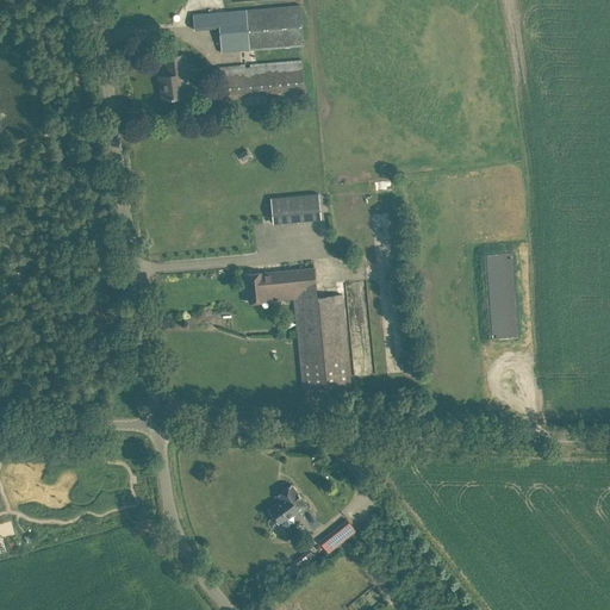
[(304,45),(300,5),(193,13),(194,31),(219,29),(222,53),(304,45)]
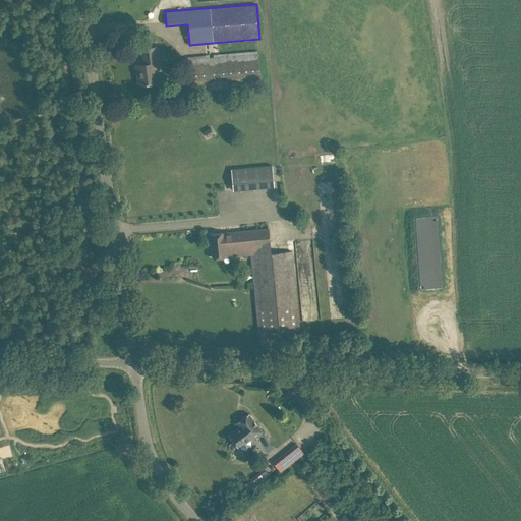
[(159,63),(157,47),(142,49),(143,58),(147,58),(147,63),(136,65),(137,73),(140,73),(141,84),(147,83),(149,83),(159,81),(157,64),(159,63)]
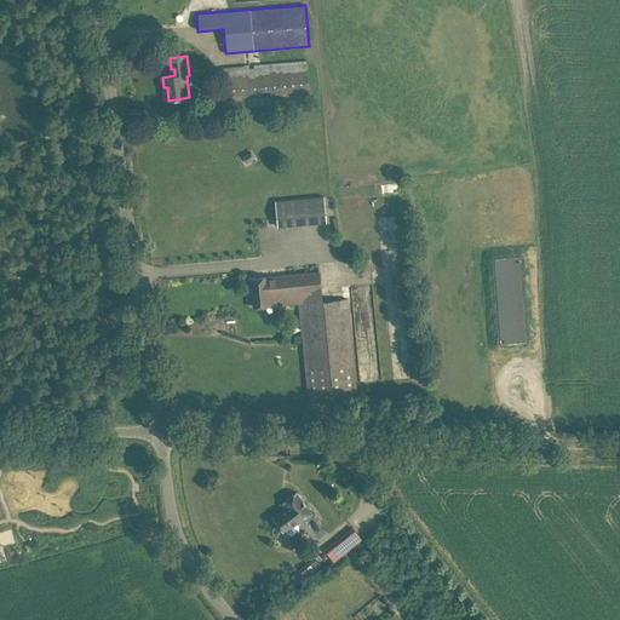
[(306,59),(254,64),(254,67),(248,68),(248,65),(218,68),(222,113),(235,113),(234,109),(311,102),(306,59)]
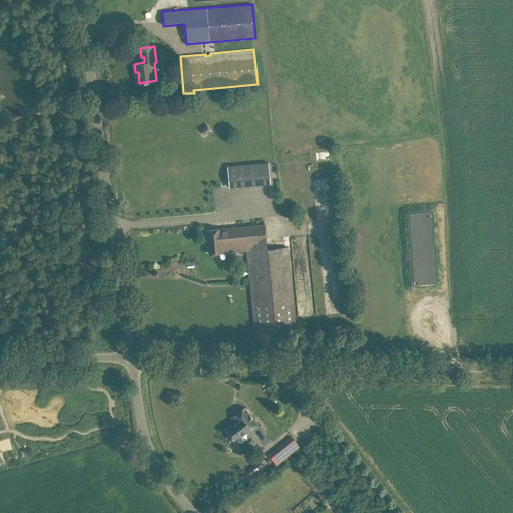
[(229,187),(271,184),(269,162),(227,166),(229,187)]
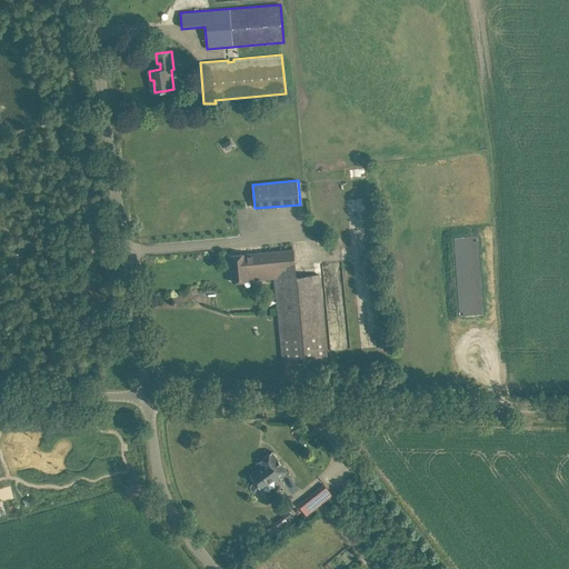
[(483,315),(478,237),(453,238),(459,317),(483,315)]
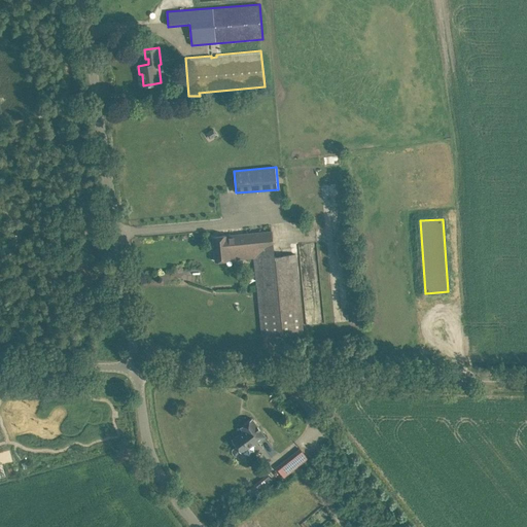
[(274,255),(272,231),(225,236),(225,235),(213,236),(215,260),(254,257),(261,334),(303,329),(295,253),(274,255)]
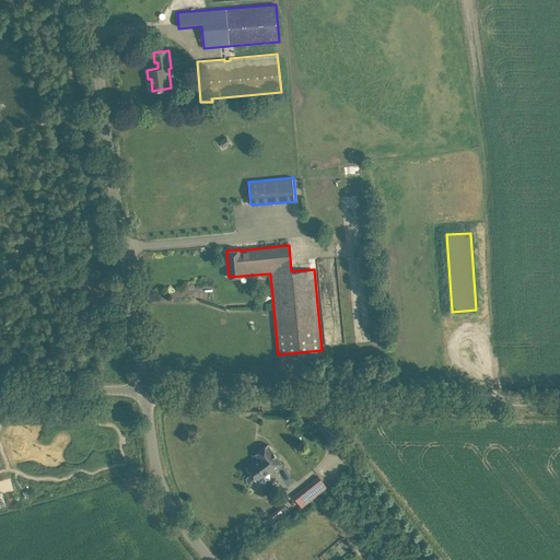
[(249,485),(253,485),(265,475),(281,463),(267,444),(255,453),(258,458),(246,467),(251,474),(246,477),(246,480),(249,485)]
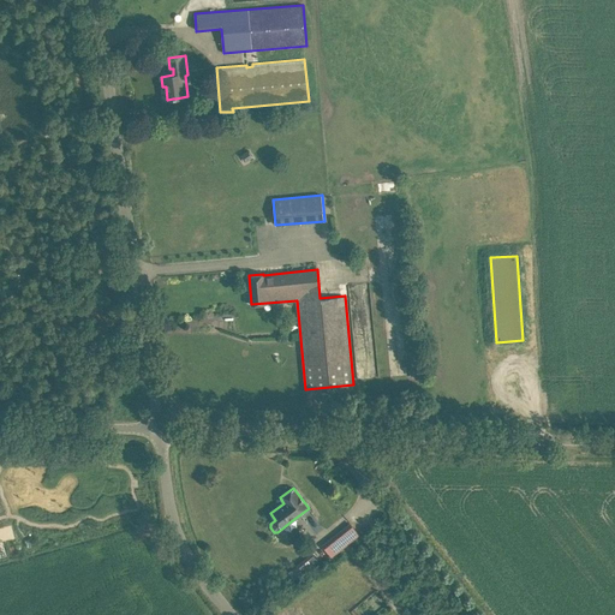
[(358,535),(350,524),(340,531),(348,542),(339,549),(330,538),(329,539),(334,545),(328,550),(323,544),(322,545),(330,556),(358,535)]
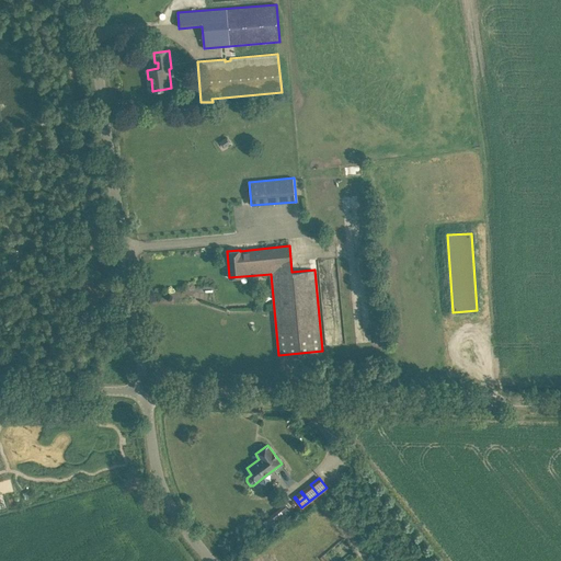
[(284,504),(268,517),(275,525),(289,512),(284,504)]
